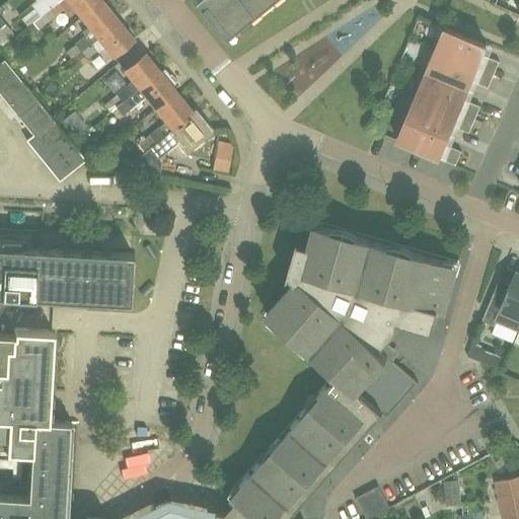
[(40,13),(31,21),(39,28),(63,8),(67,12),(73,7),(79,14),(91,4),(94,7),(102,0),(57,0),(41,14),(40,13)]
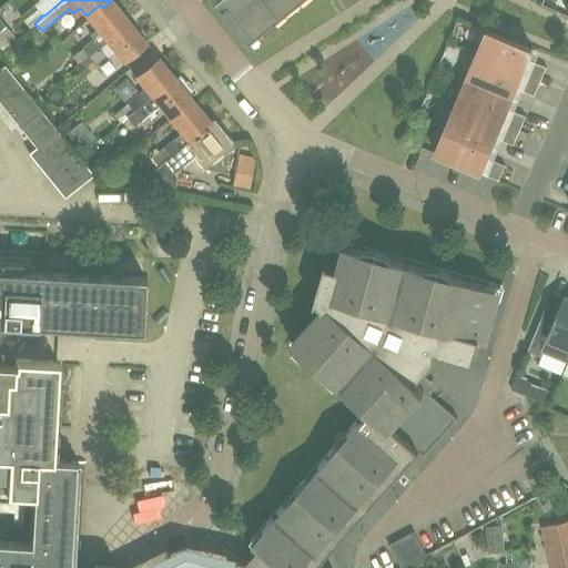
[(38,0),(34,3),(43,14),(44,16),(62,0),(38,0)]
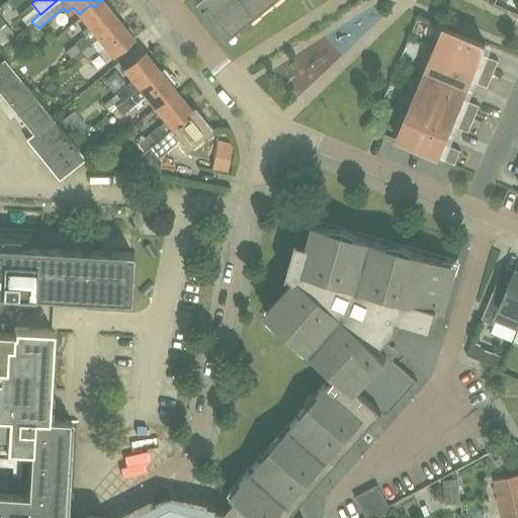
[(82,31),(85,35),(66,52),(70,57),(89,40),(96,35),(117,18),(102,0),(94,7),(91,4),(79,14),(89,26),(82,31)]
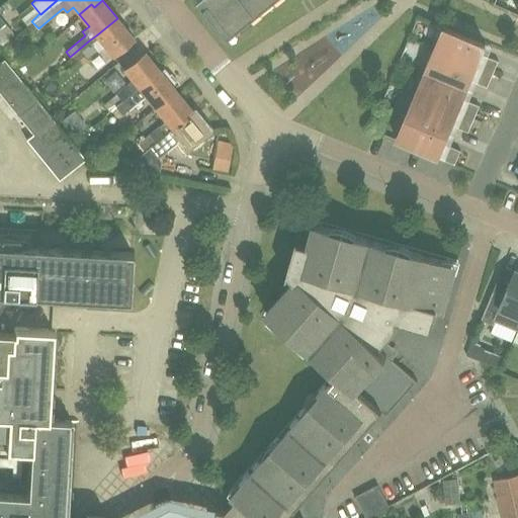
[(235,25),(239,30),(275,0),(198,0),(226,33),(235,25)]
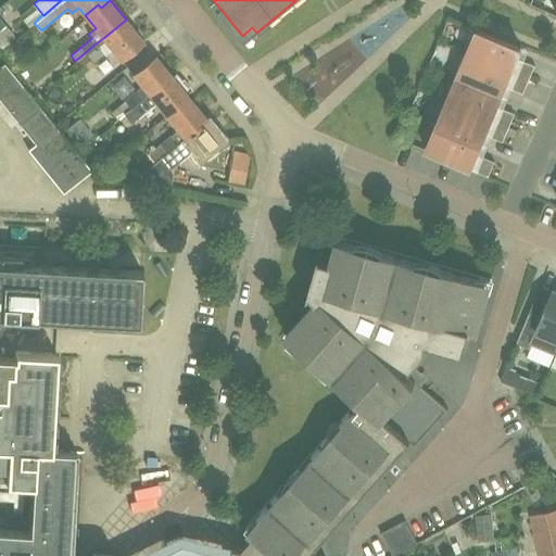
[(0,47),(1,49),(15,37),(0,19),(0,47)]
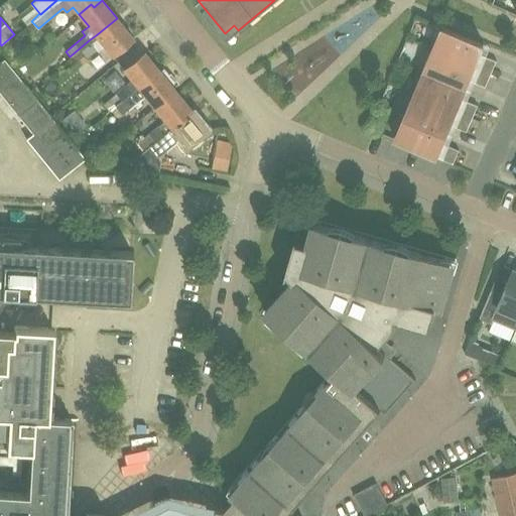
[(96,35),(89,40),(70,56),(70,57),(63,62),(73,74),(88,60),(87,58),(97,50),(98,50),(104,45),(112,54),(133,38),(117,18),(96,35)]
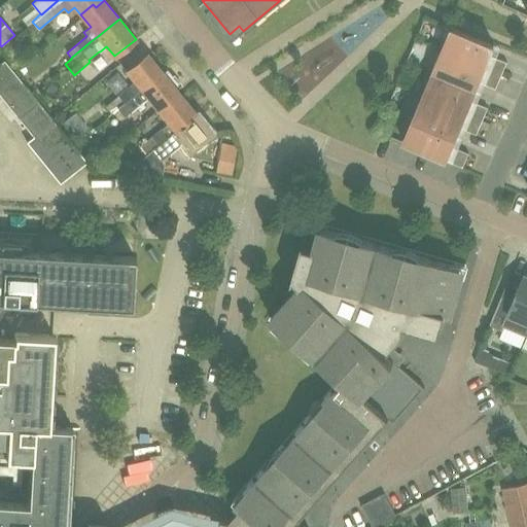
[(452,27),(443,50),(501,75),(506,62),(490,55),(494,44),(452,27)]
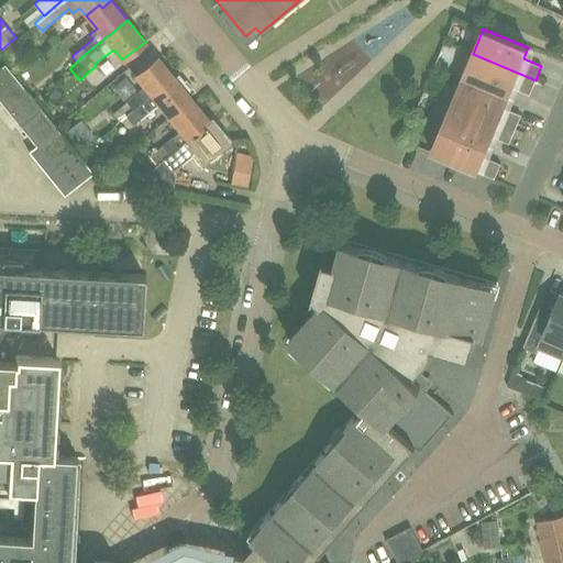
[(473,54),(462,78),(507,97),(511,87),(530,95),(536,80),(473,54)]
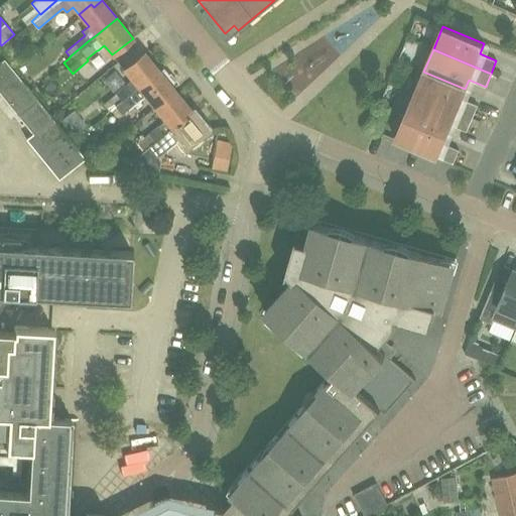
[(122,68),(131,79),(115,93),(116,94),(103,104),(109,111),(115,106),(114,105),(137,87),(158,70),(143,50),(122,68)]
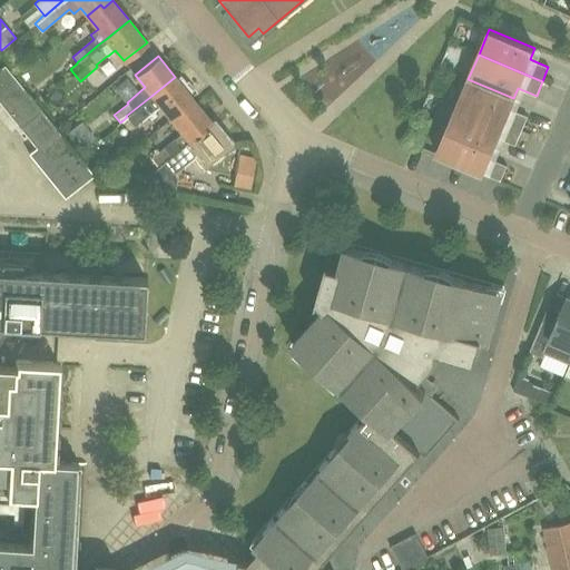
[(0,102),(36,148),(29,154),(66,198),(94,175),(3,64),(0,66),(0,102)]
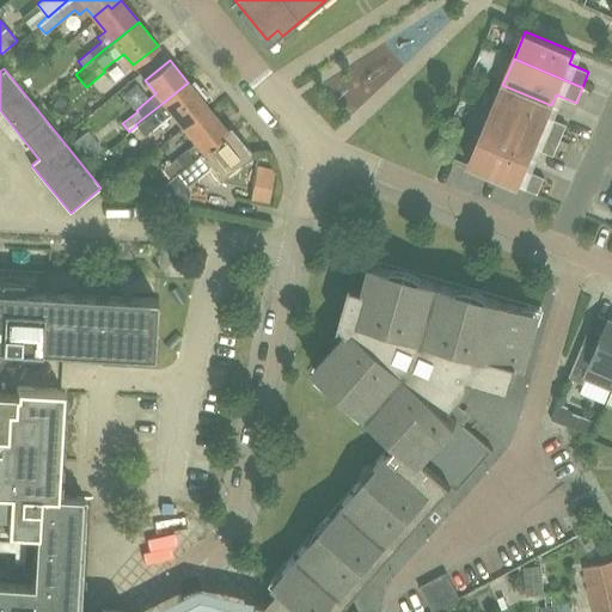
[(210,98),(202,87),(196,92),(188,83),(163,103),(135,124),(136,126),(145,134),(170,112),(181,126),(195,114),(199,117),(209,109),(204,103),(210,98)]
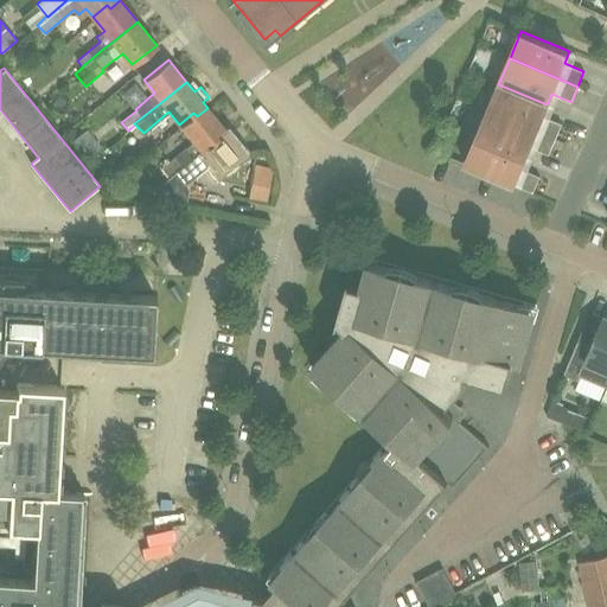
[(547,104),(498,84),(487,110),(555,139),(562,123),(542,115),(547,104)]
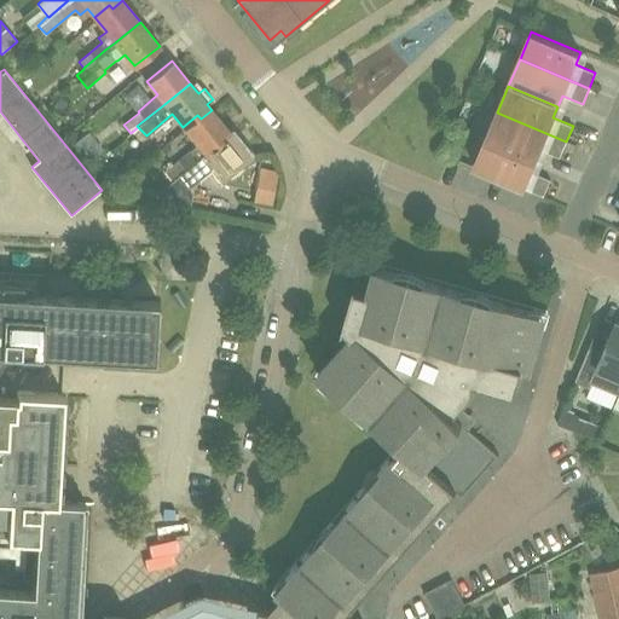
[(183,127),(197,144),(163,172),(171,180),(204,154),(230,133),(212,110),(201,119),(197,115),(183,127)]
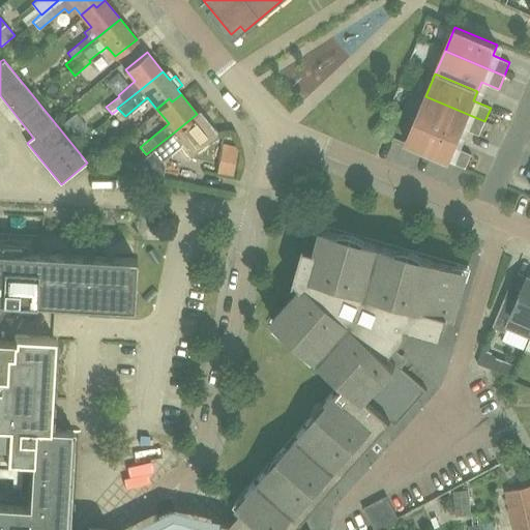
[(425,96),(416,119),(458,137),(462,127),(479,135),(484,121),(425,96)]
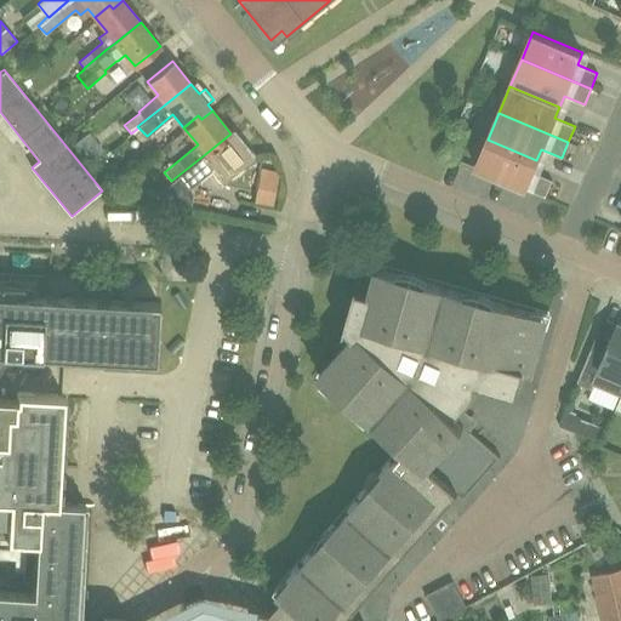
[(89,132),(74,144),(90,163),(104,149),(89,132)]
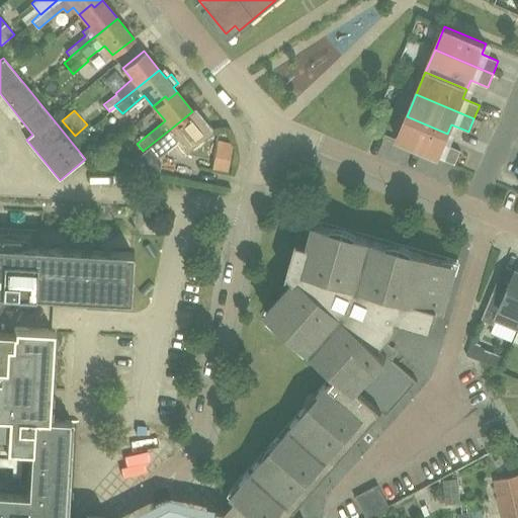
[(143,151),(144,152),(127,166),(159,173),(162,162),(159,156),(179,139),(186,147),(207,130),(192,111),(171,128),(143,151)]
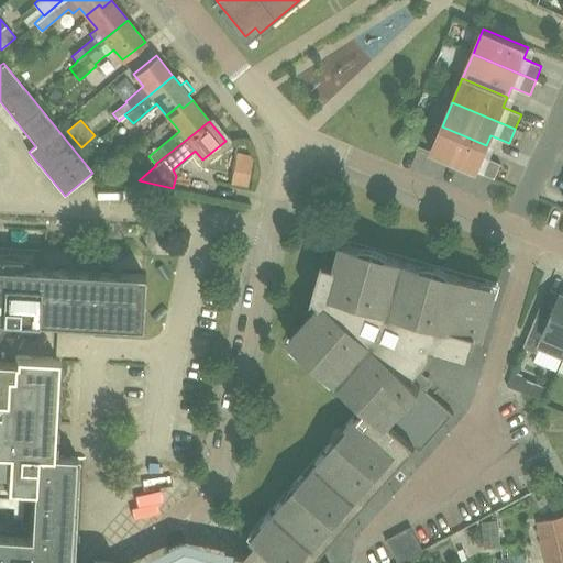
[(486,145),(442,127),(431,152),(494,178),(500,163),(483,155),(486,145)]
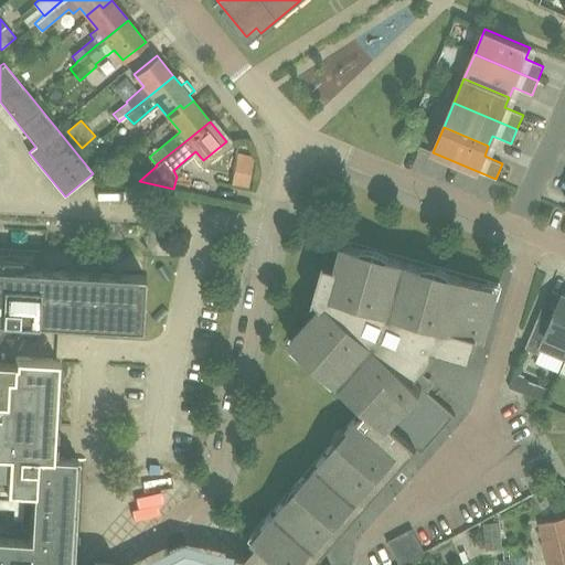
[(86,149),(81,152),(98,174),(109,166),(100,155),(95,160),(86,149)]
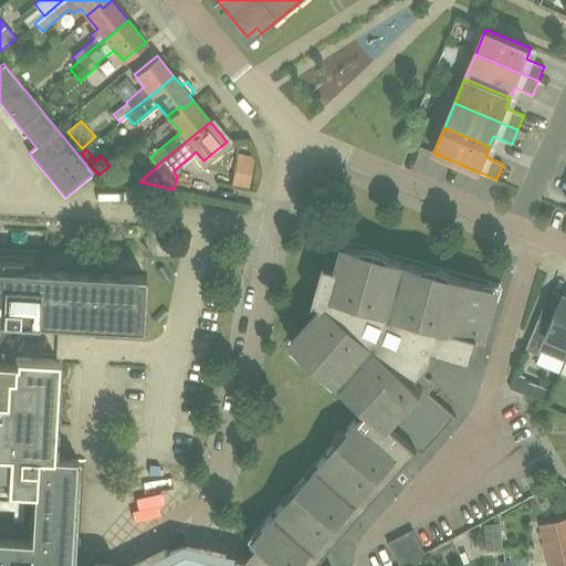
[(233,185),(250,187),(253,155),(237,153),(233,185)]
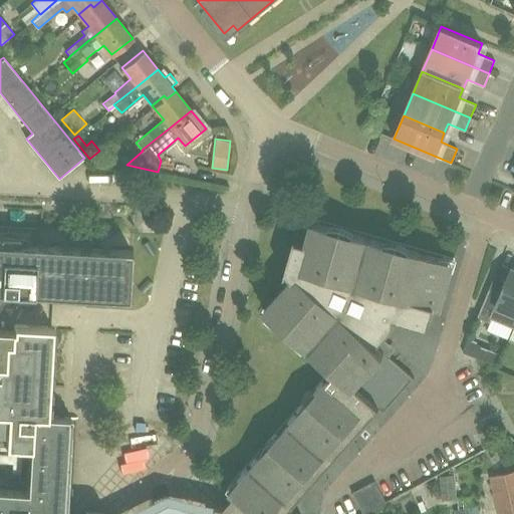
[(215,511),(214,513),(300,513),(299,513),(297,513),(291,508),(378,409),(383,414),(415,378),(376,345),(393,327),(395,318),(429,327),(434,306),(440,308),(452,268),(439,265),(441,259),(312,223),(306,243),(295,240),(295,238),(294,238),(284,275),(285,275),(286,273),(291,278),(264,310),(334,372),(239,480),(244,484),(224,508),(216,506),(215,511)]
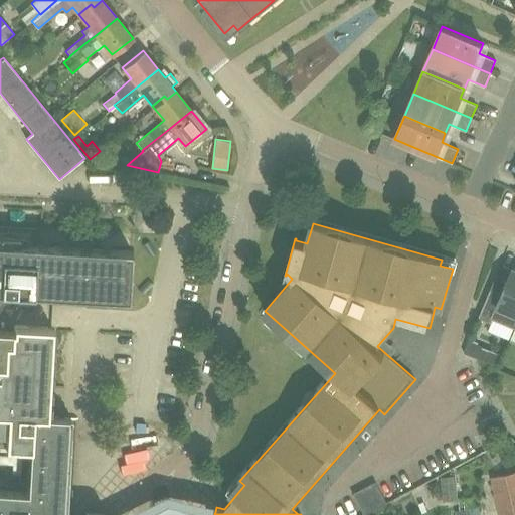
[(0,297),(3,293),(128,300),(131,250),(35,245),(36,227),(0,224),(0,297)]
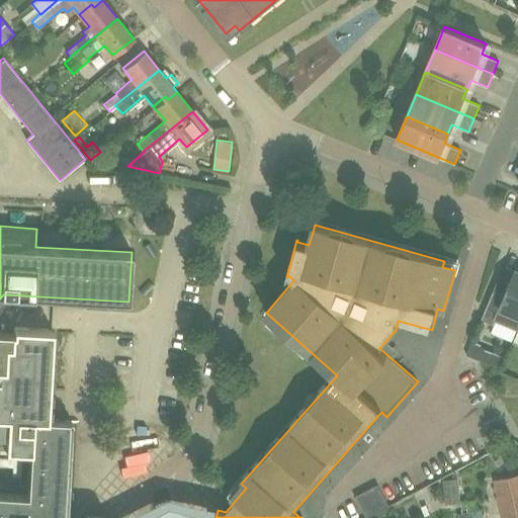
[(496,322),(517,331),(517,328),(517,270),(516,270),(506,293),(502,295),(493,291),(481,320),(494,326),(496,322)]
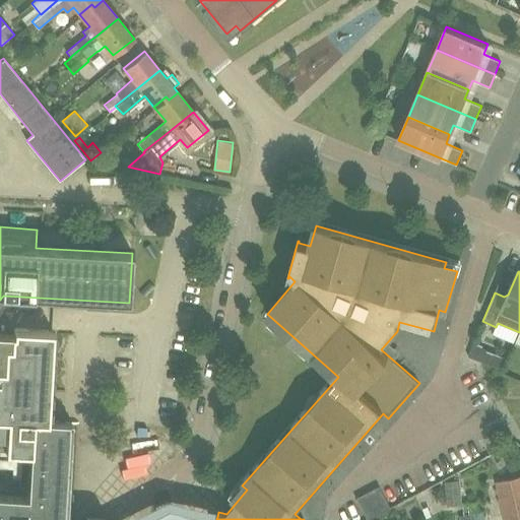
[(0,398),(23,400),(23,394),(50,396),(52,330),(13,328),(12,333),(0,332),(0,398)]
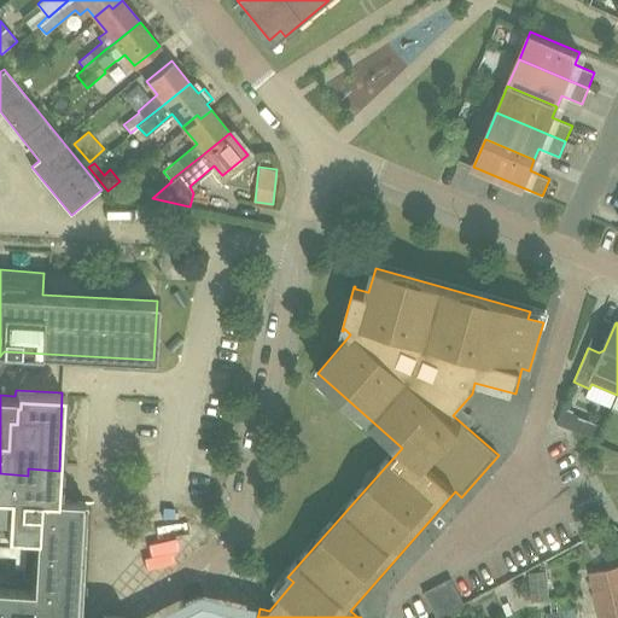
[(596,438),(601,424),(563,408),(557,423),(596,438)]
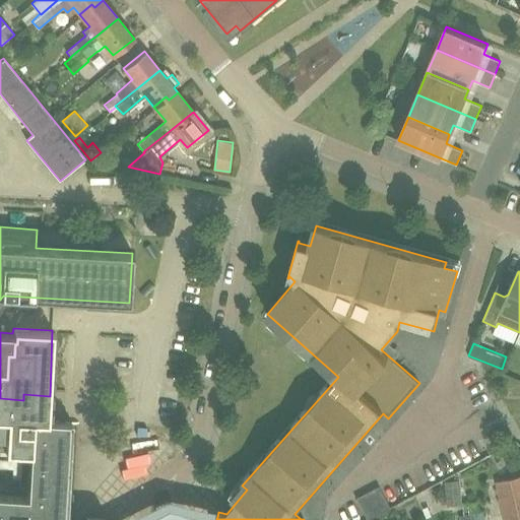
[(63,519),(69,421),(49,420),(50,396),(23,394),(23,400),(0,398),(0,449),(29,452),(27,498),(0,495),(0,519),(102,519),(85,519),(86,519),(63,519)]
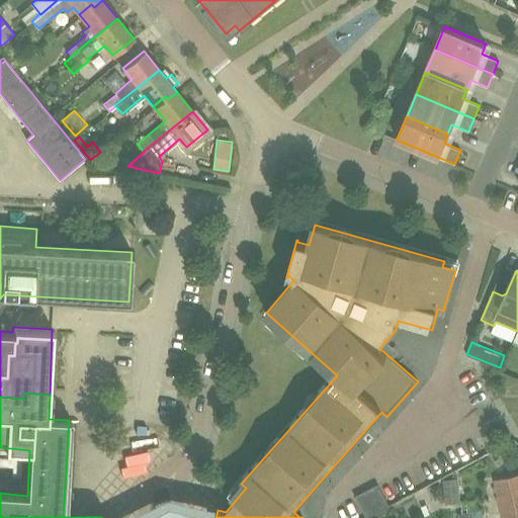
[(517,517),(517,475),(495,481),(503,517),(517,517)]
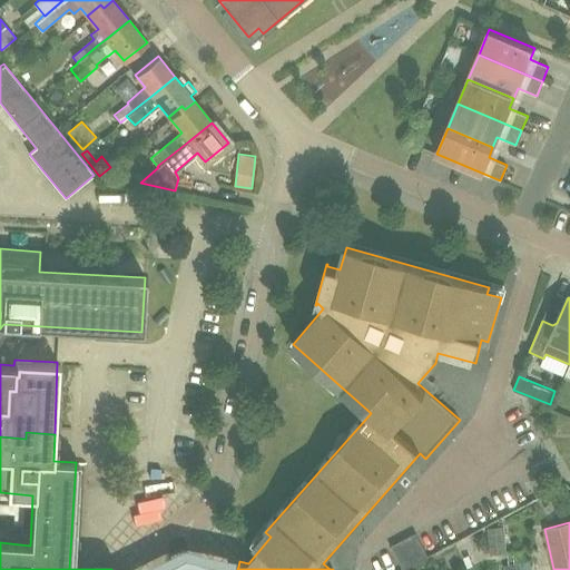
[(487,528),(490,554),(507,553),(504,526),(487,528)]
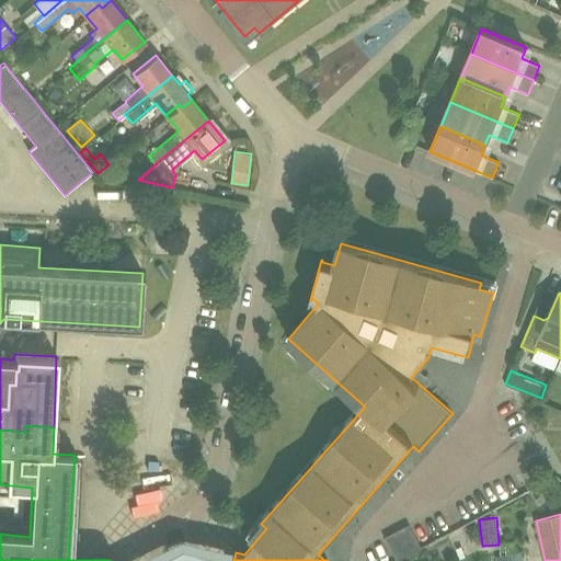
[(410,525),(397,531),(409,554),(422,548),(410,525)]
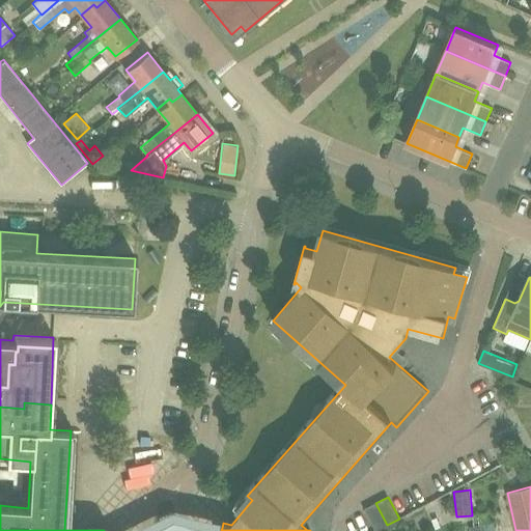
[(387,525),(375,503),(364,509),(365,509),(375,530),(387,525)]
